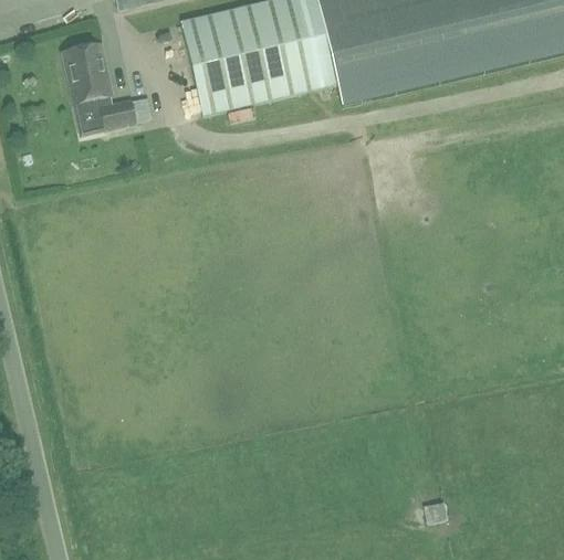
[(268,0),(181,21),(204,114),(337,83),(343,104),(563,51),(563,0),(268,0)]
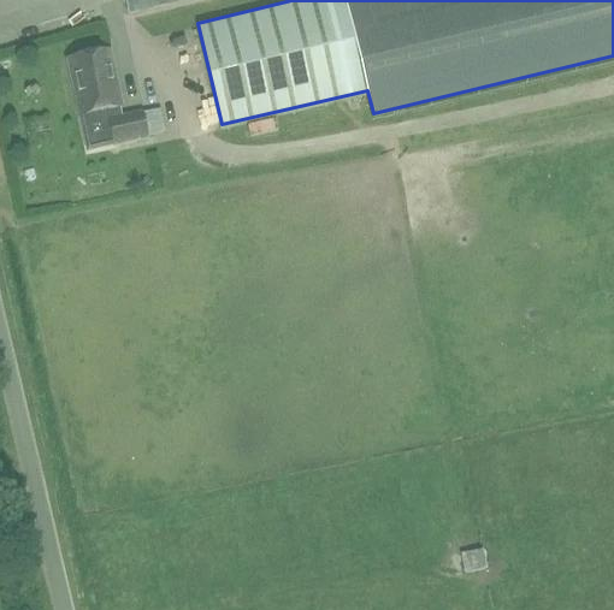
[(69,55),(81,112),(107,106),(116,141),(148,134),(142,108),(123,112),(122,102),(123,102),(111,46),(69,55)]
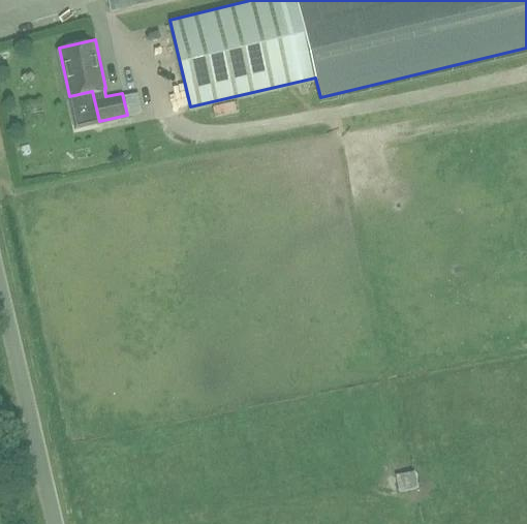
[(150,88),(135,89),(136,109),(151,108),(150,88)]
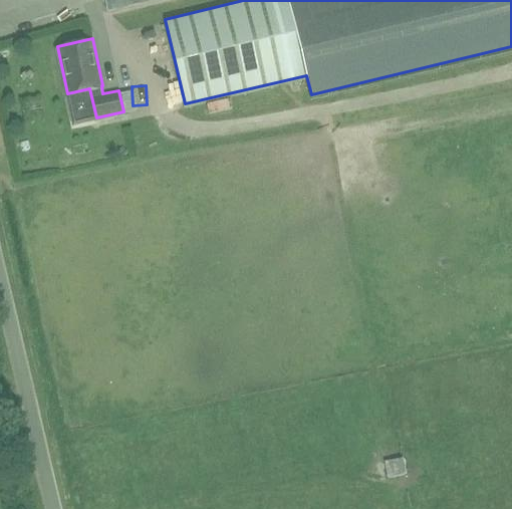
[(415,454),(396,456),(397,475),(417,473),(415,454)]
